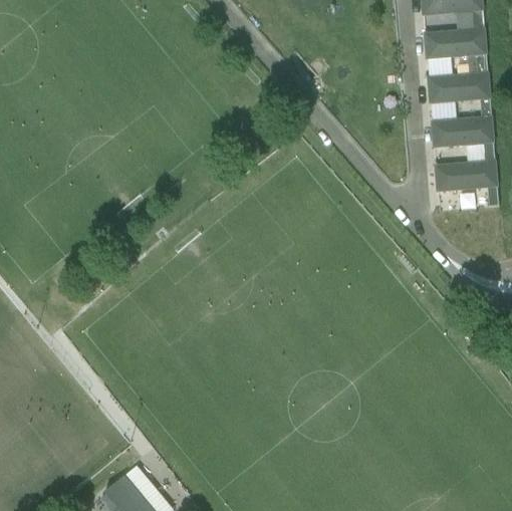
[(474,10),(476,30),(485,29),(482,0),(423,0),(425,15),(474,10)]
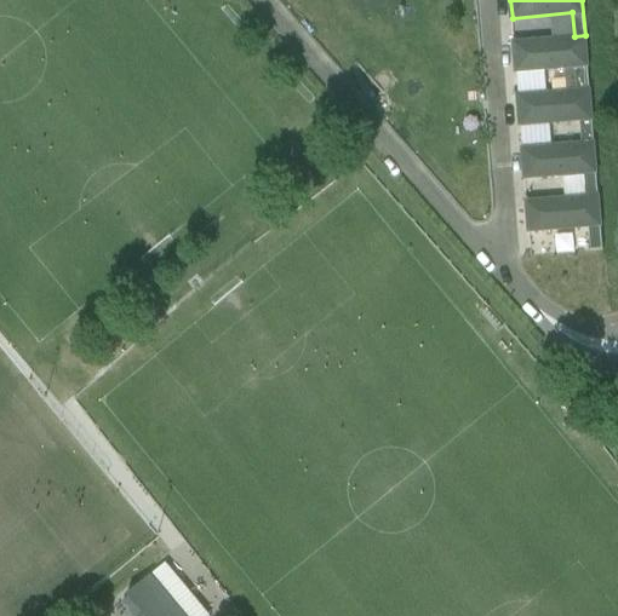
[(577,65),(578,90),(589,88),(585,35),(574,36),(514,41),(516,70),(577,65)]
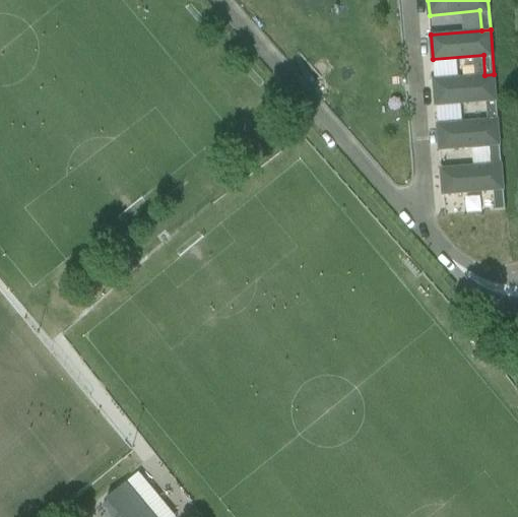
[(487,100),(489,120),(498,119),(494,74),(484,75),(435,79),(437,104),(487,100)]
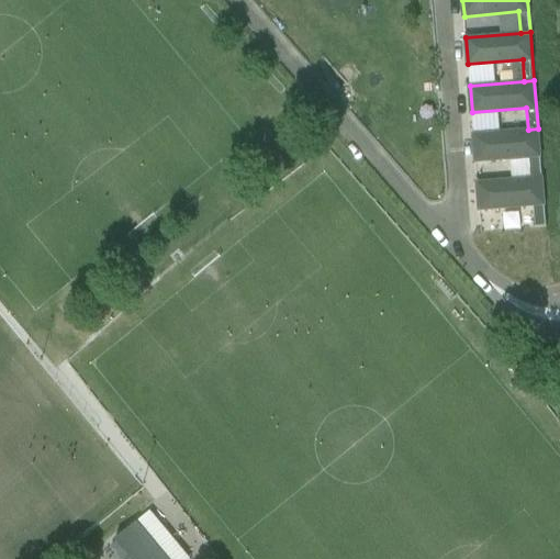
[(530,156),(532,177),(542,177),(538,129),(528,130),(473,134),(476,160),(530,156)]
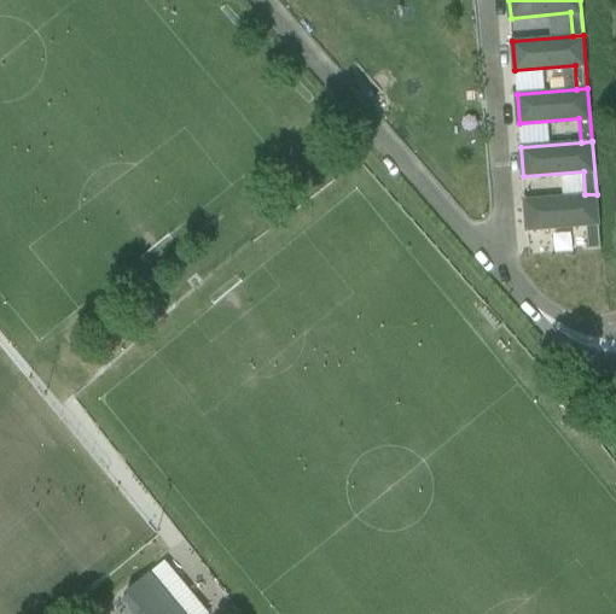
[(590,249),(600,247),(597,194),(585,194),(526,200),(528,229),(587,224),(590,249)]
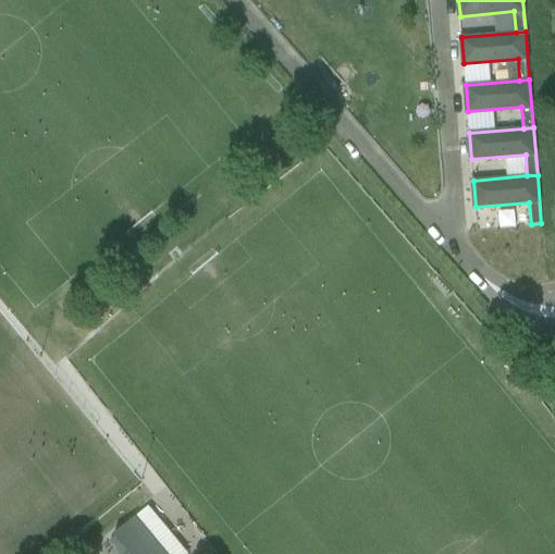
[(167,553),(168,553),(164,553),(158,545),(160,543),(159,542),(157,544),(149,534),(151,533),(150,532),(148,533),(135,518),(137,517),(136,516),(114,533),(116,536),(111,540),(122,553),(167,553)]
